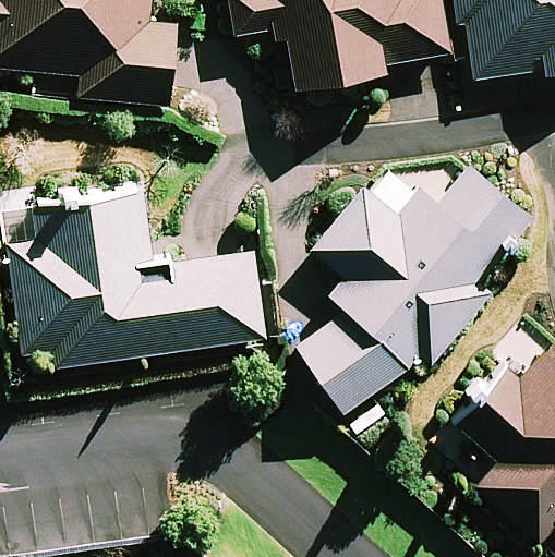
[(0,0),(0,65),(87,76),(85,97),(167,108),(177,31),(148,26),(151,0),(0,0)]
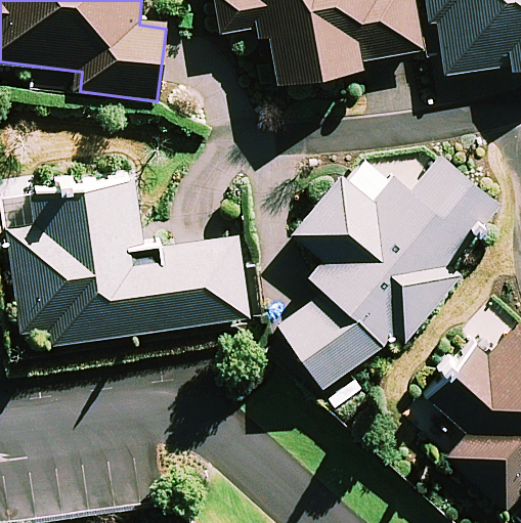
[(220,0),(227,34),(271,27),(280,77),(344,66),(343,62),(424,48),(415,0),(220,0)]
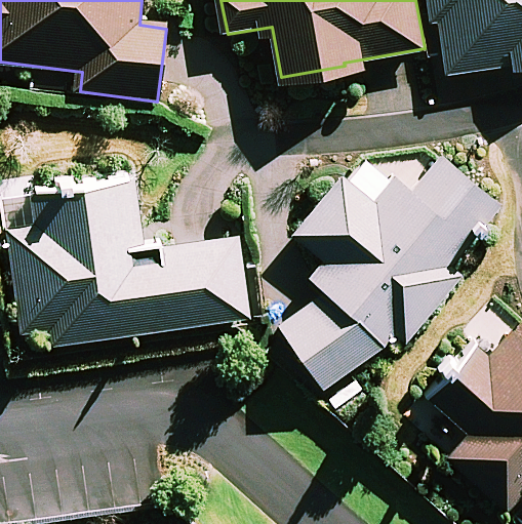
[(442,19),(450,71),(514,61),(515,71),(521,70),(521,0),(434,0),(437,21),(442,19)]
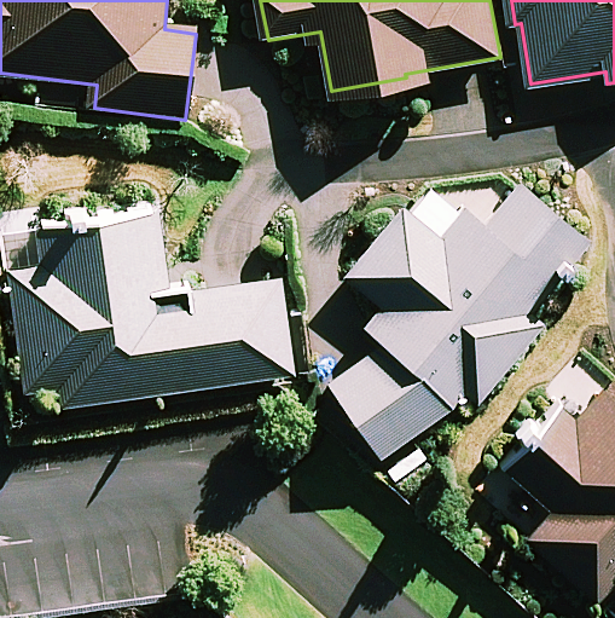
[(382,458),(469,398),(479,404),(546,324),(535,316),(593,246),(518,184),(488,219),(470,204),(439,243),(404,214),(367,256),(348,281),(383,310),(363,334),(382,347),(331,386),(382,458)]
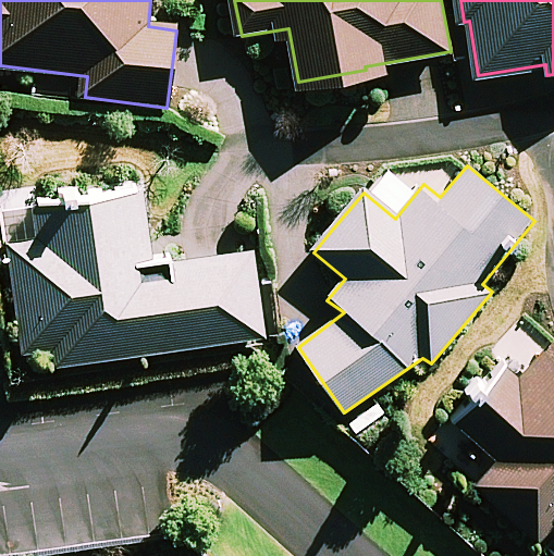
[(61,366),(266,337),(255,252),(151,267),(142,196),(37,210),(41,242),(16,245),(31,350),(58,346),(61,366)]
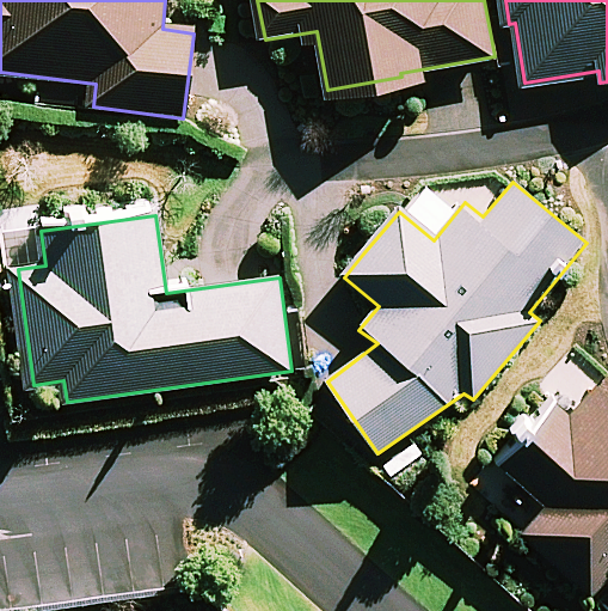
[(607,397),(585,378),(504,468),(547,507),(523,535),(591,596),(607,578),(607,397)]
